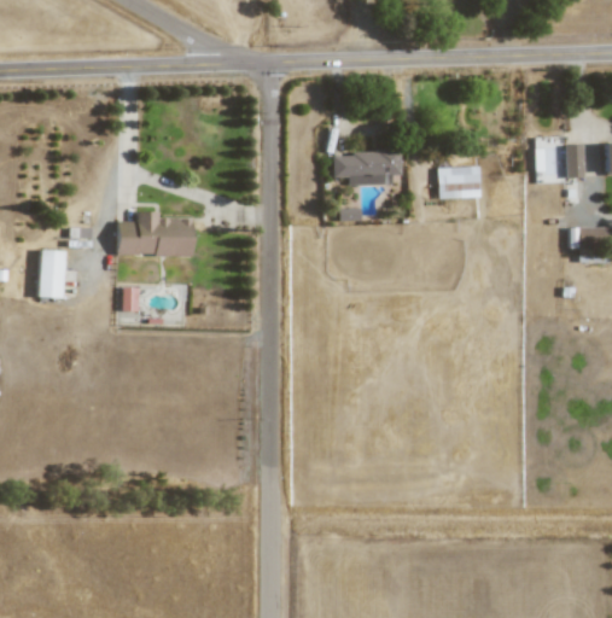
[(567,178),(586,176),(584,145),(567,145),(567,178)]
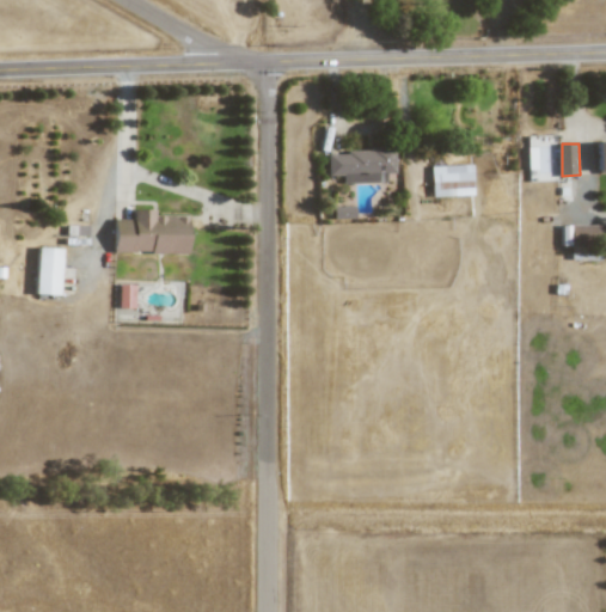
[(391,182),(391,172),(399,172),(398,150),(331,151),(332,175),(347,175),(347,183),(391,182)]
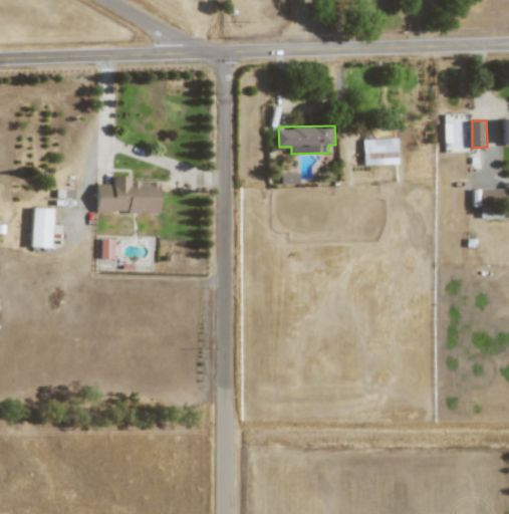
[(401,164),(400,138),(365,140),(366,165),(401,164)]
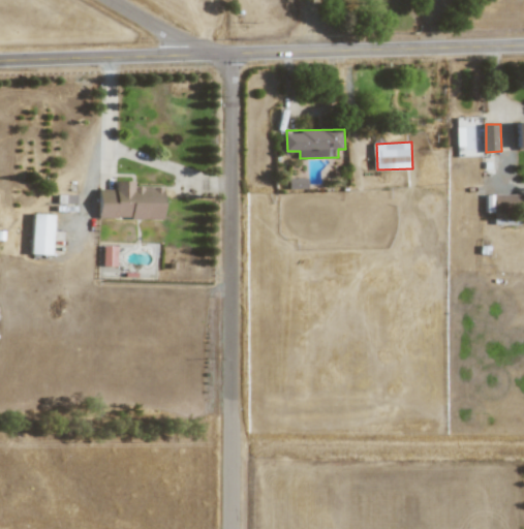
[(290,179),(291,189),(310,189),(310,178),(290,179)]
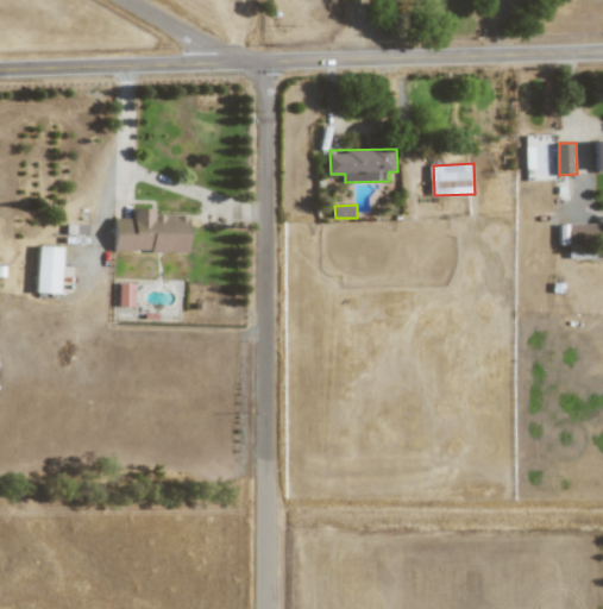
[(190,252),(190,215),(157,214),(157,208),(134,208),(134,218),(117,218),(117,251),(190,252)]
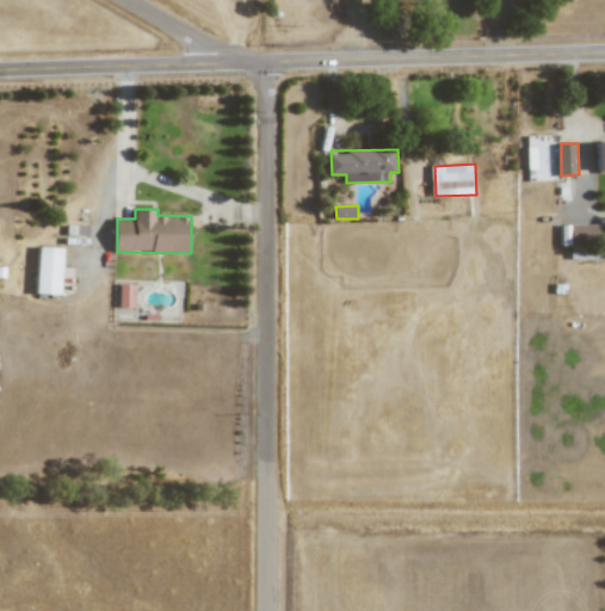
[(604,224),(563,224),(563,245),(604,244),(604,224)]
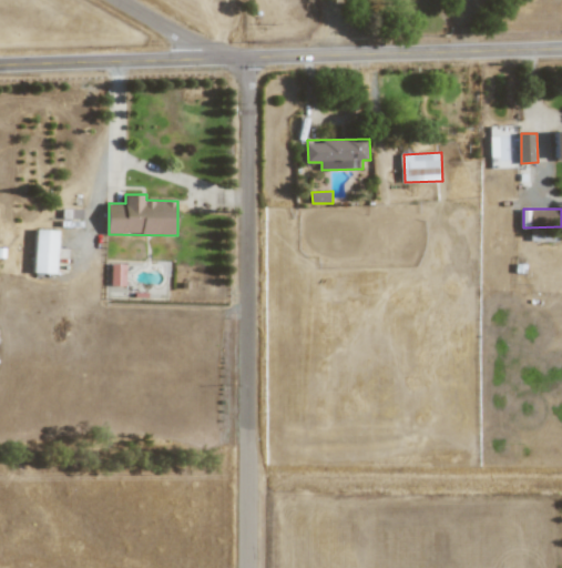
[(37,273),(58,274),(60,231),(38,230),(37,273)]
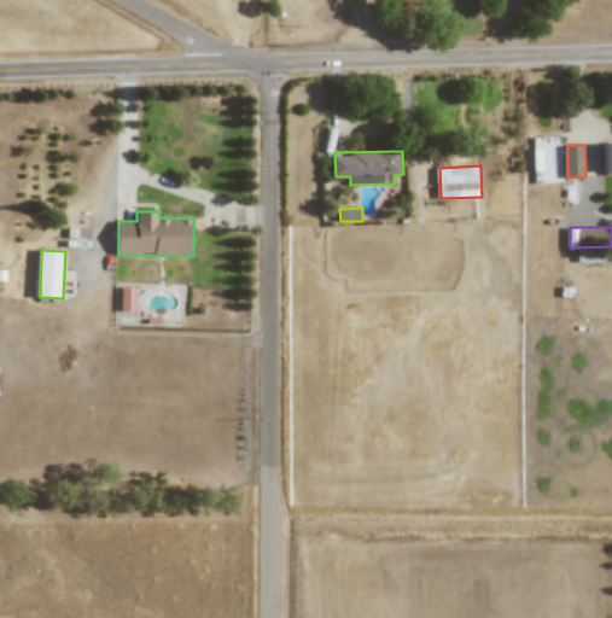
[(139,287),(123,287),(122,310),(139,310),(139,287)]
